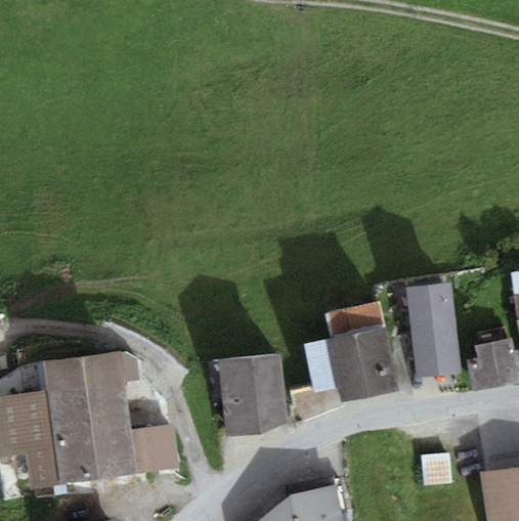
[(457,310),(403,313),(407,372),(460,368),(457,310)]
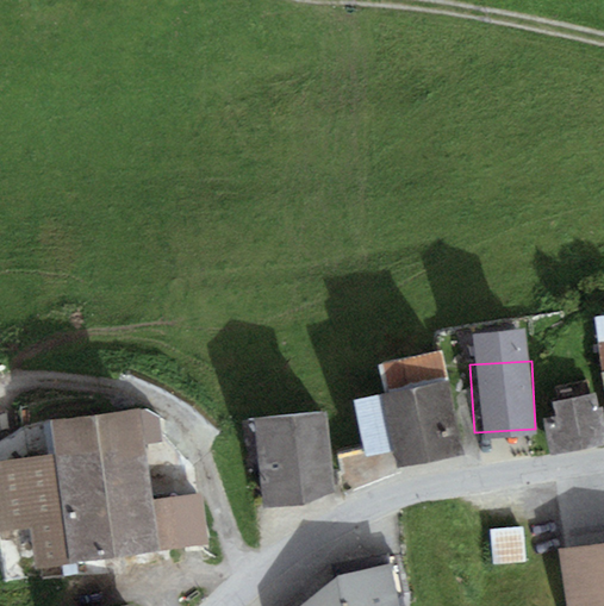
[(455,381),(385,392),(396,466),(466,455),(455,381)]
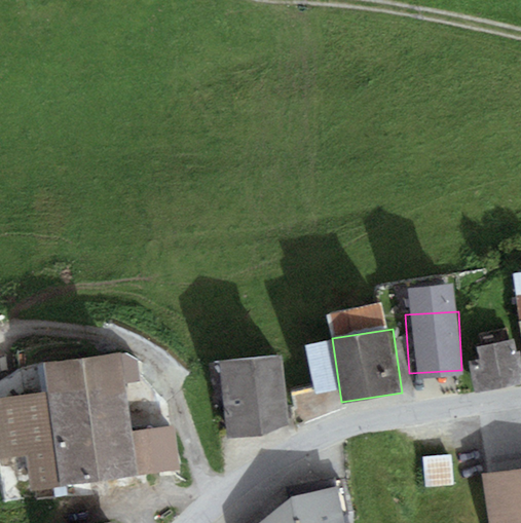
[(520,383),(515,341),(479,345),(481,364),(471,365),(474,390),(520,384),(520,383)]
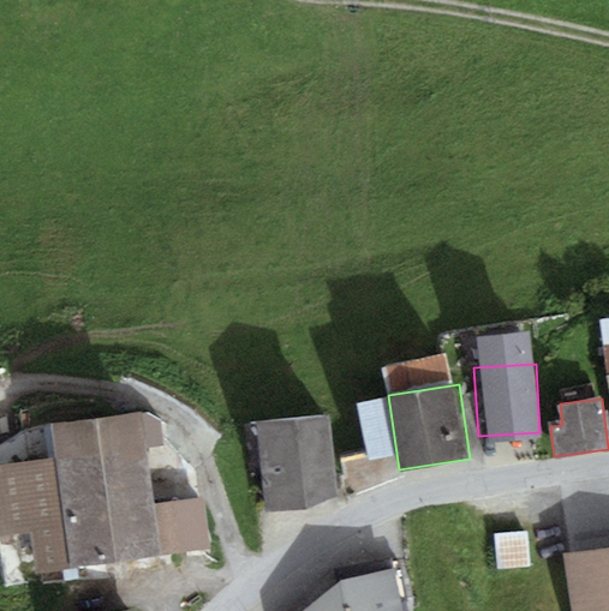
[(54,459),(0,463),(0,531),(30,527),(35,571),(195,555),(189,496),(157,499),(148,409),(49,420),(54,459)]
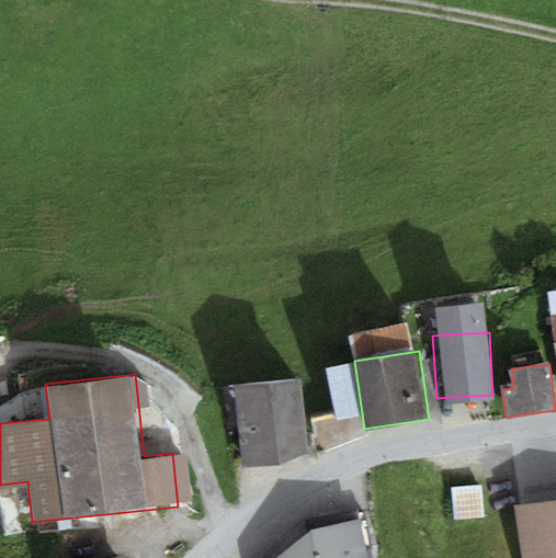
[(302,380),(233,387),(240,466),(309,458),(302,380)]
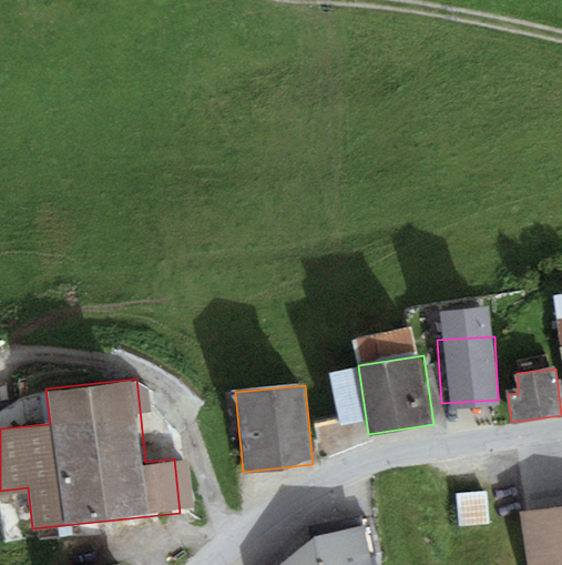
[(487,494),(456,496),(458,527),(489,525),(487,494)]
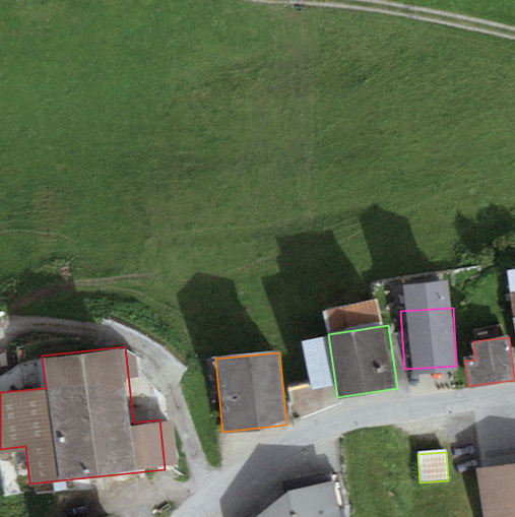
[(514,516),(514,463),(476,468),(483,516),(514,516)]
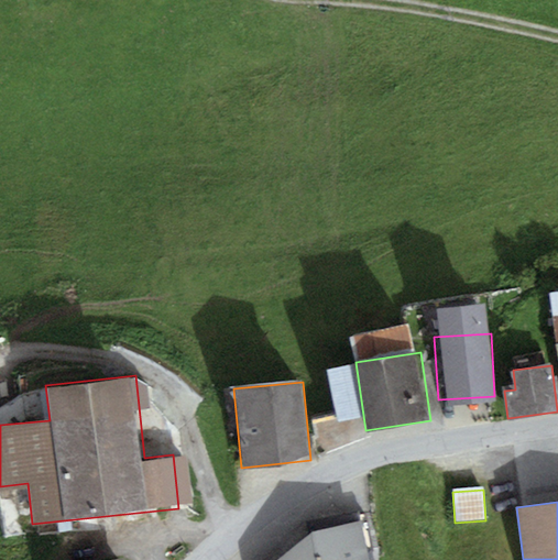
[(309,531),(274,559),(371,559),(365,523),(309,531)]
